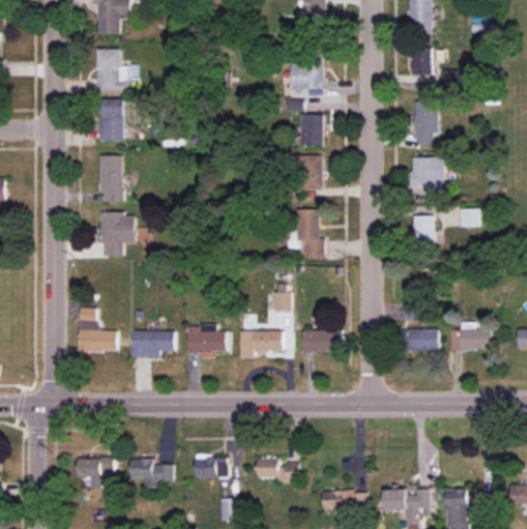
[(128,0),(94,0),(95,34),(118,34),(118,19),(129,19),(128,0)]
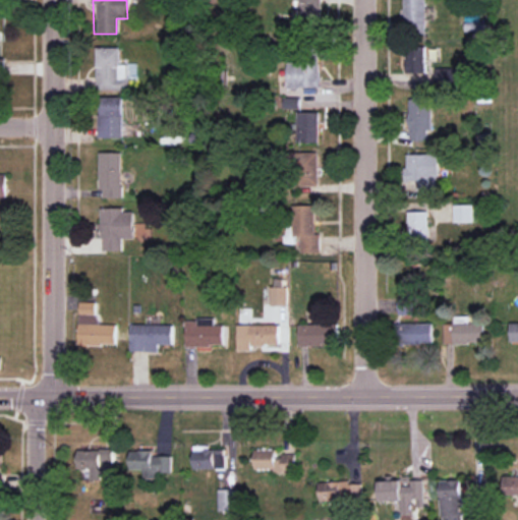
[(320,0),(310,0),(296,0),(296,20),(319,20),(320,0)]
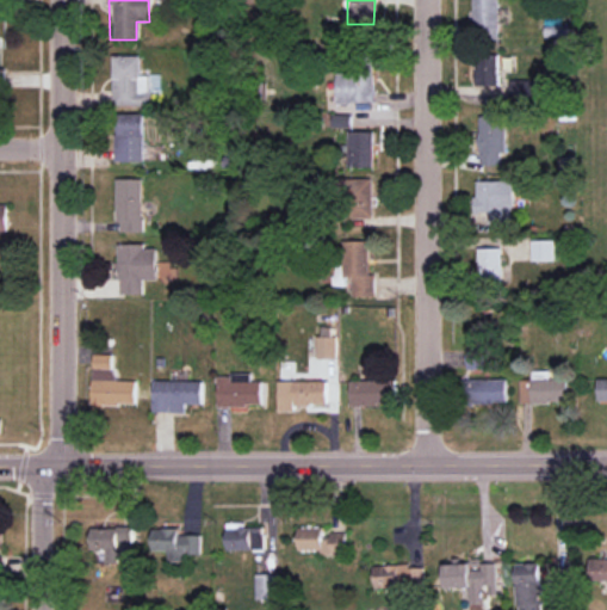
[(495,0),(489,0),(470,0),(470,39),(496,39),(495,0)]
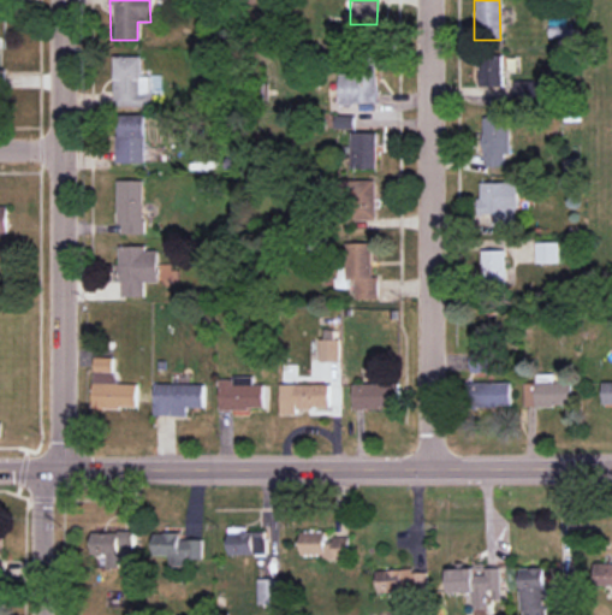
[(138,57),(111,58),(111,107),(148,107),(148,77),(138,77),(138,57)]
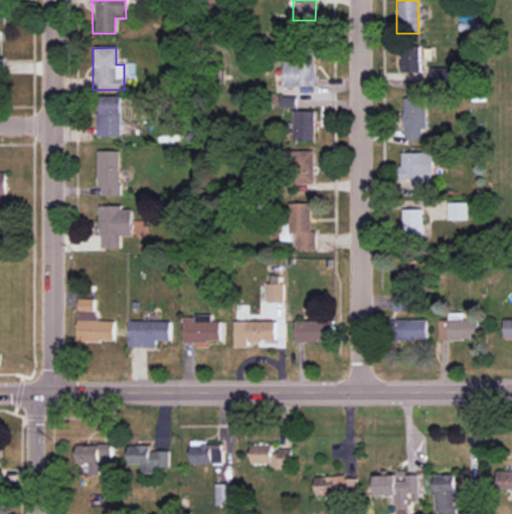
[(398,72),(418,73),(418,47),(398,47),(398,72)]
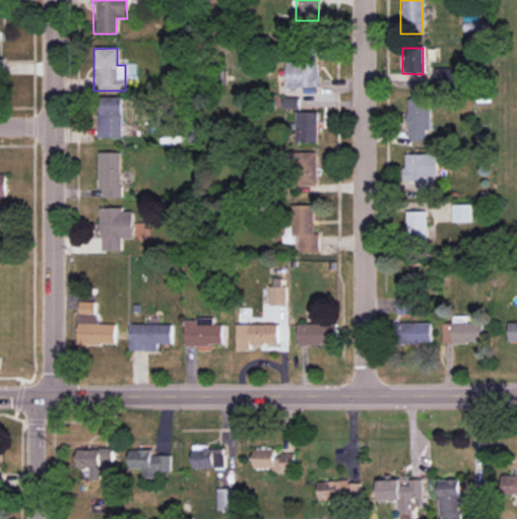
[(316,89),(317,62),(284,61),(283,88),(316,89)]
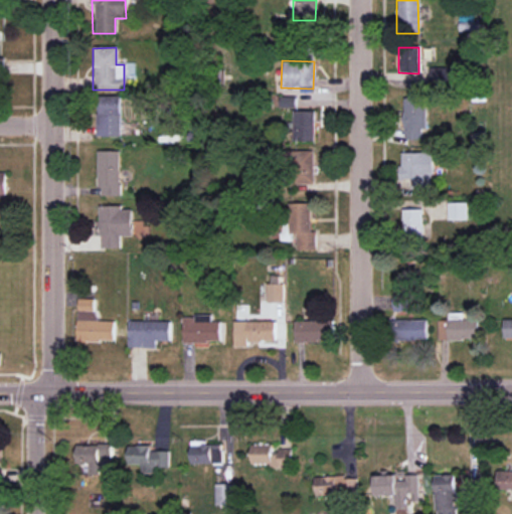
[(450,68),(430,67),(429,87),(449,88),(450,68)]
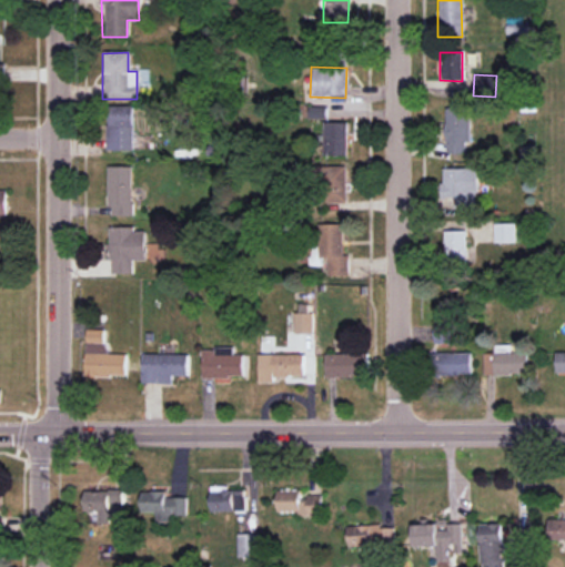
[(131,107),(106,107),(106,151),(131,151),(131,107)]
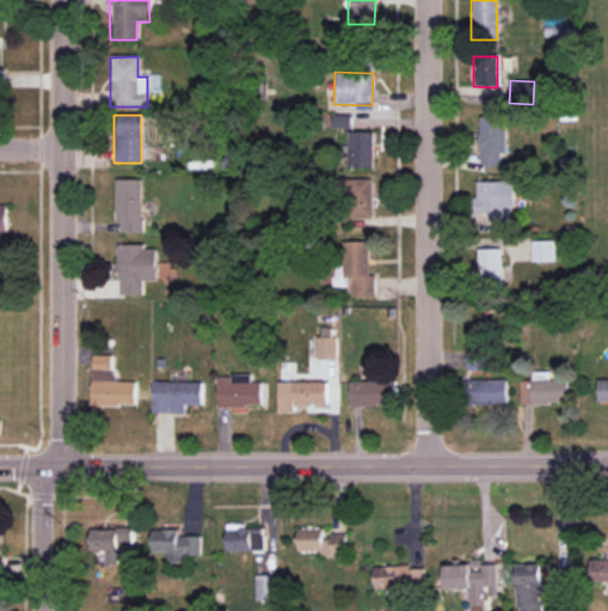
[(330,128),(348,129),(349,116),(330,115),(330,128)]
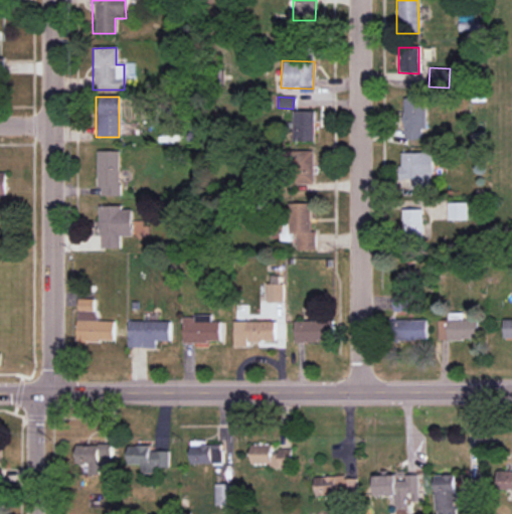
[(402,98),(403,140),(424,140),(423,98),(402,98)]
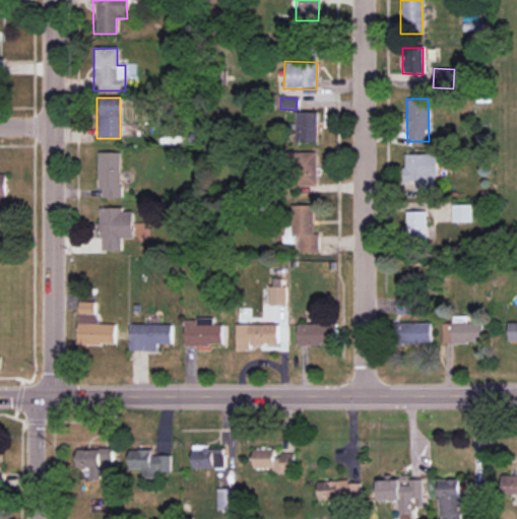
[(316,113),(295,112),(294,142),(315,143),(316,113)]
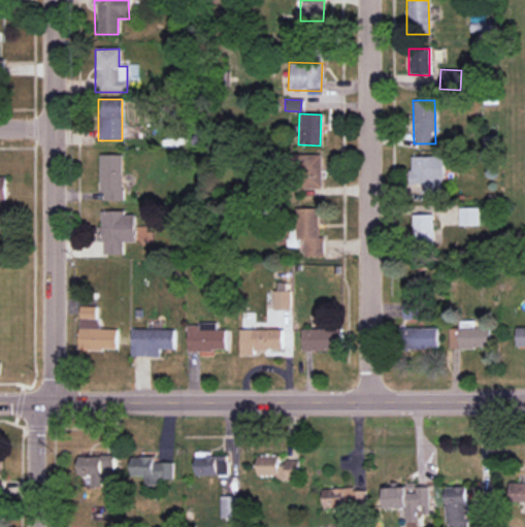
[(99,201),(122,201),(121,155),(99,155),(99,201)]
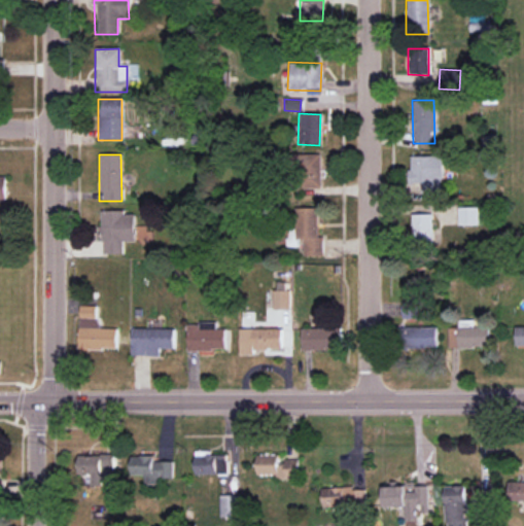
[(318,154),(295,154),(297,187),(319,187),(318,154)]
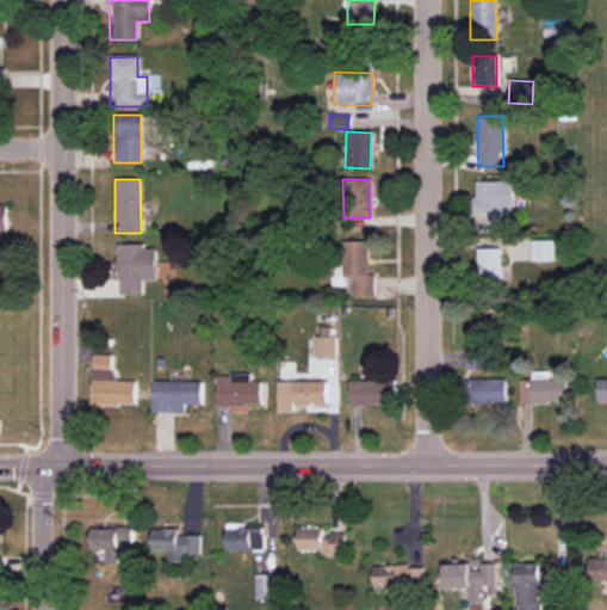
[(472,183),(474,213),(487,213),(487,225),(512,225),(511,182),(472,183)]
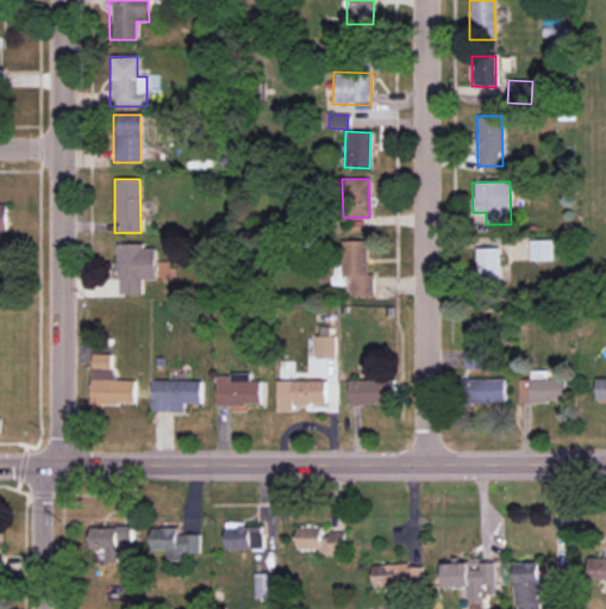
[(366,241),(338,242),(339,266),(330,266),(330,286),(347,286),(347,298),(372,297),(370,275),(367,275),(366,241)]
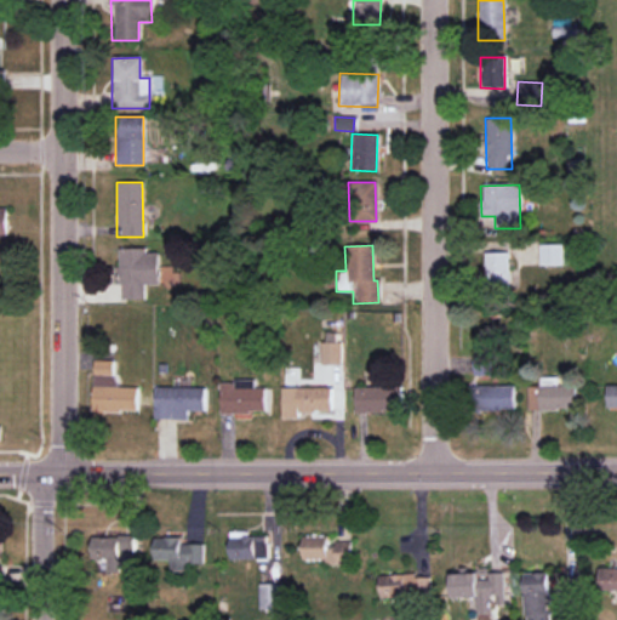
[(537,245),(537,266),(561,266),(561,245),(537,245)]
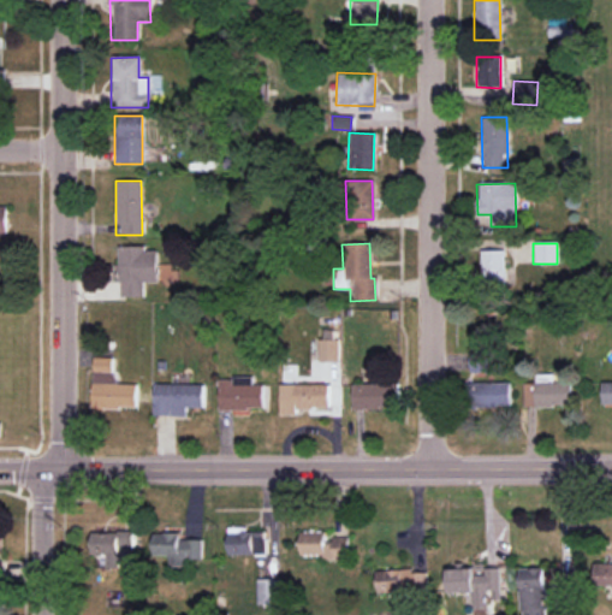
[(155,252),(144,252),(143,247),(116,247),(117,297),(142,297),(142,283),(156,283),(155,252)]
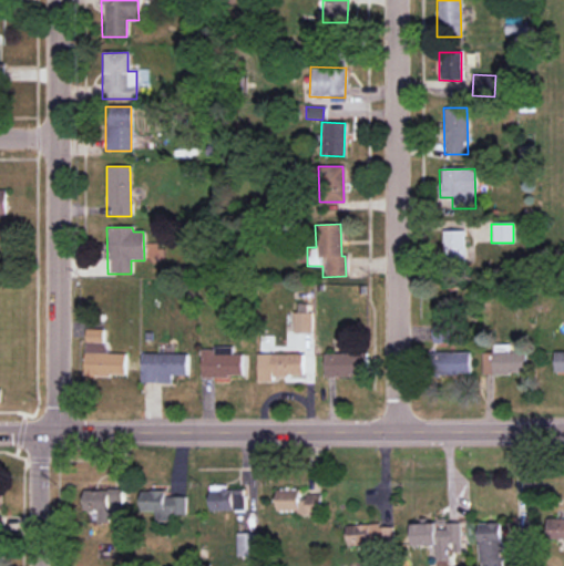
[(463,230),(441,232),(442,260),(464,259),(463,230)]
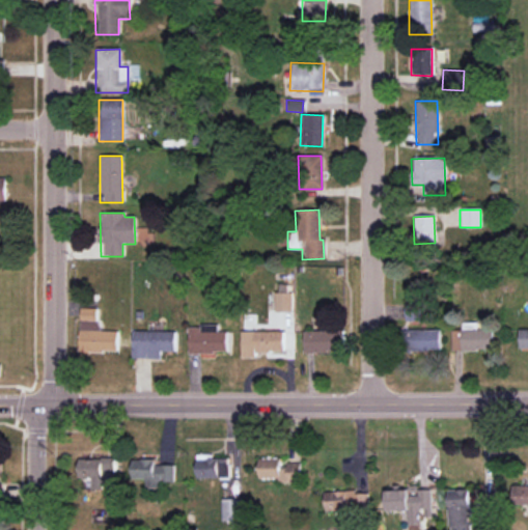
[(273,312),(292,312),(290,293),(273,294),(273,312)]
